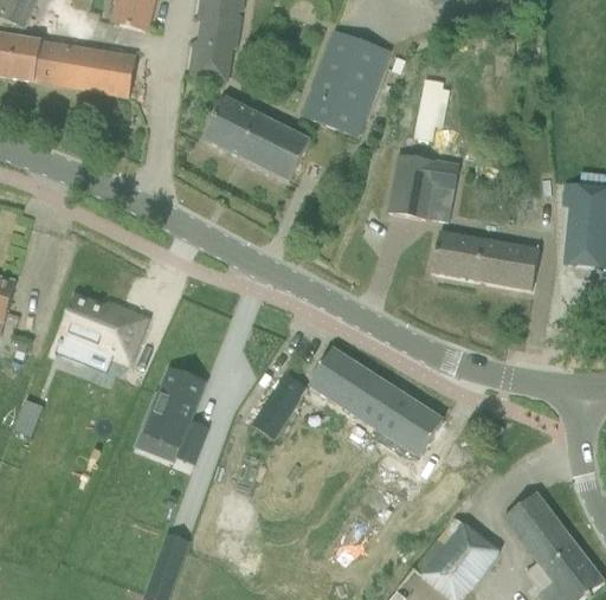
[(0,73),(129,96),(135,57),(42,42),(21,38),(24,25),(25,27),(37,0),(1,0),(0,2),(0,73)]
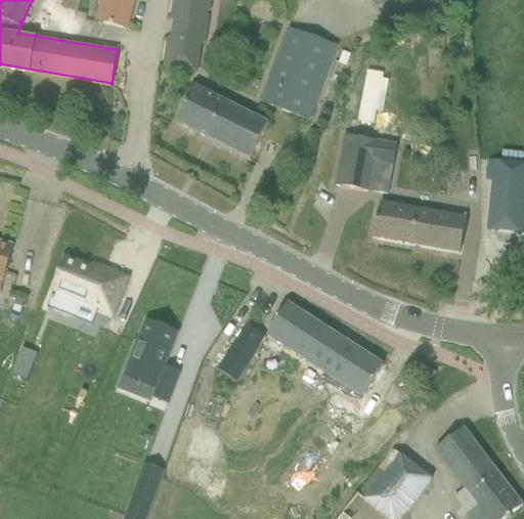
[(106,0),(102,20),(124,26),(130,0),(106,0)]
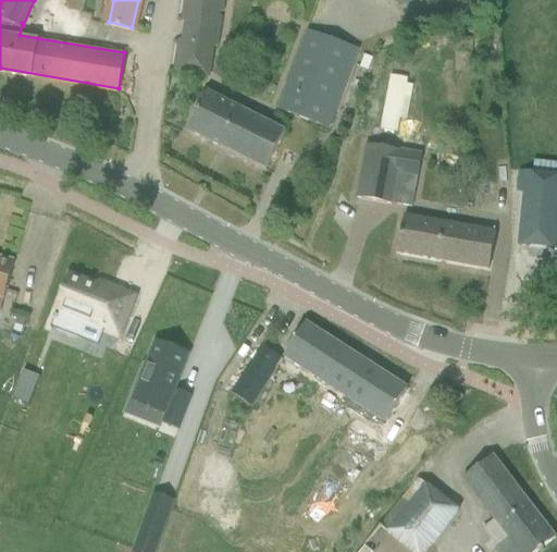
[(172,69),(210,74),(214,43),(218,43),(224,0),(182,0),(180,20),(183,21),(181,36),(177,35),(172,69)]
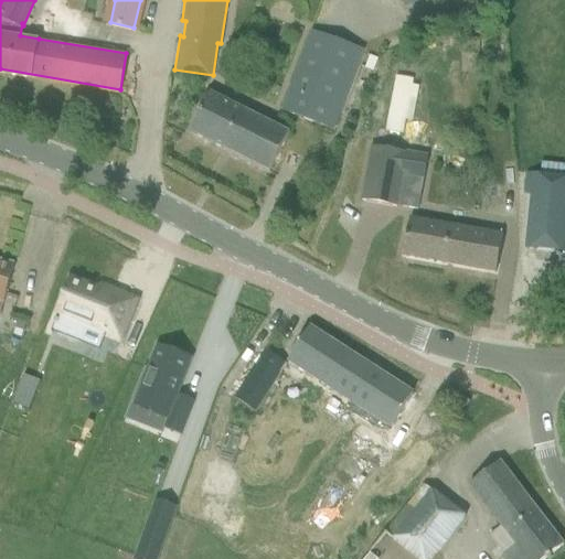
[(310,28),(281,107),(333,126),(362,47),(310,28)]
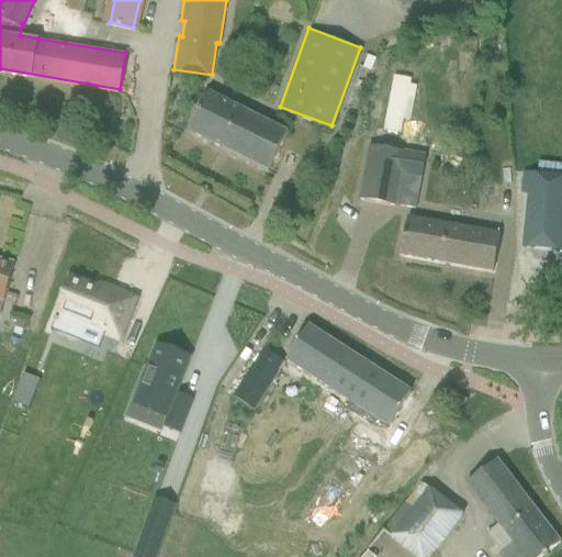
[(401,127),(411,75),(394,71),(384,125),(401,127)]
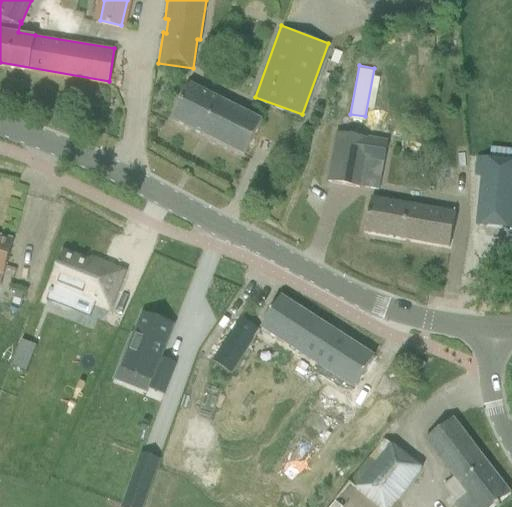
[(371,98),(386,100),(388,85),(395,86),(397,73),(375,70),(371,98)]
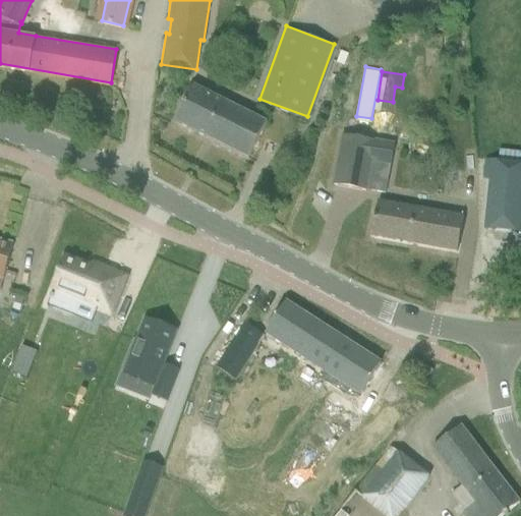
[(192,82),(183,100),(175,118),(248,156),(267,120),(192,82)]
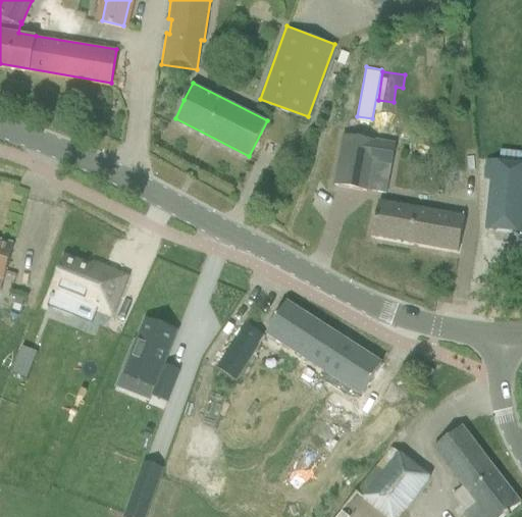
[(378,105),(374,116),(402,126),(406,115),(378,105)]
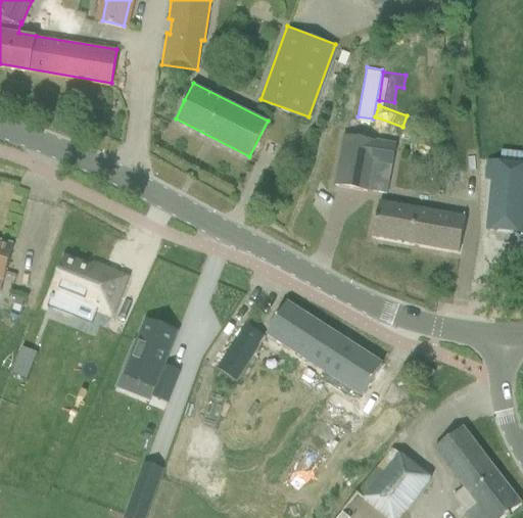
[(343,132),(334,182),(367,188),(372,157),(392,161),(395,141),(343,132)]
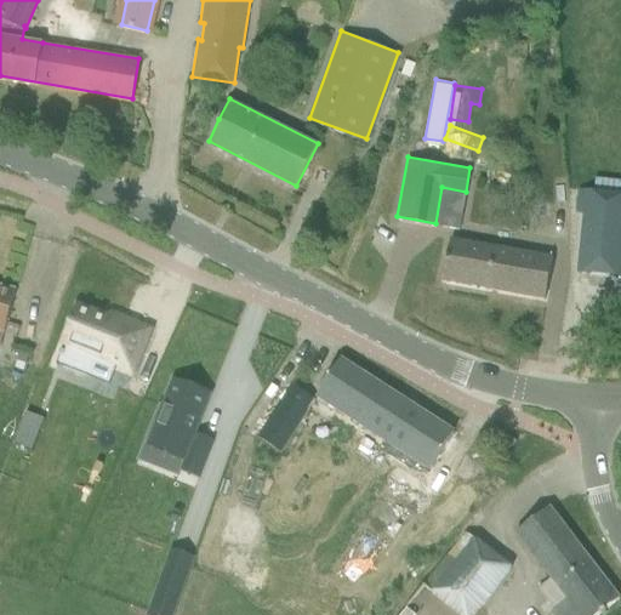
[(585,220),(577,268),(620,274),(620,191),(582,186),(577,218),(585,220)]
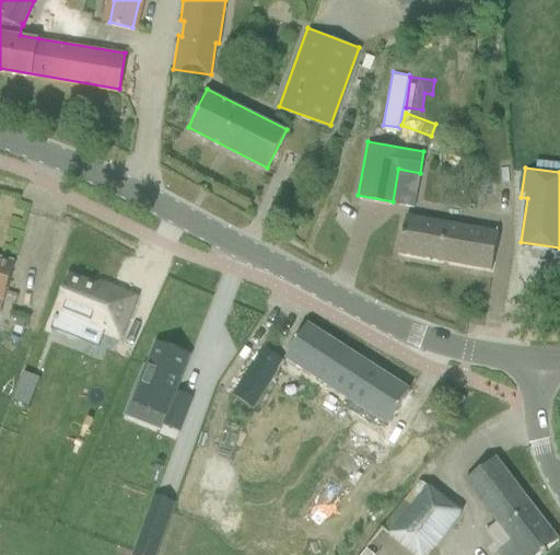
[(404,219),(398,250),(491,267),(494,245),(498,229),(405,212),(404,219)]
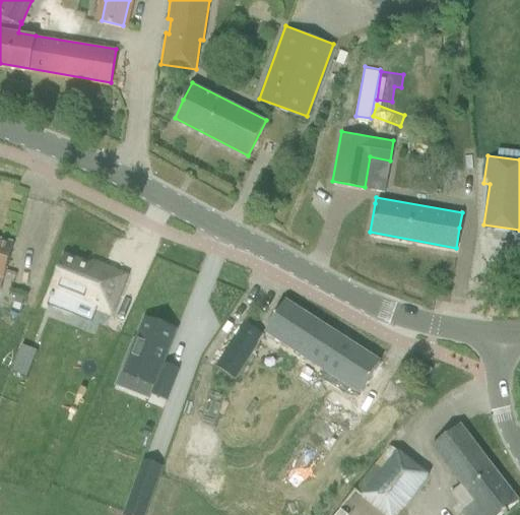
[(0,235),(0,274),(2,275),(8,259),(13,239),(0,235)]
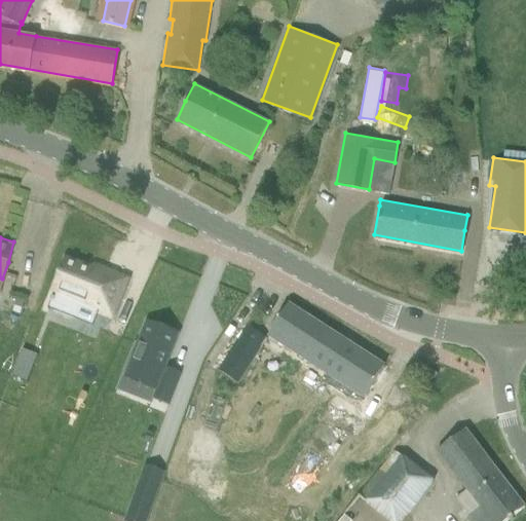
[(53,284),(46,300),(47,301),(48,299),(73,310),(78,299),(110,313),(127,274),(94,259),(92,263),(66,251),(51,283),(53,284)]
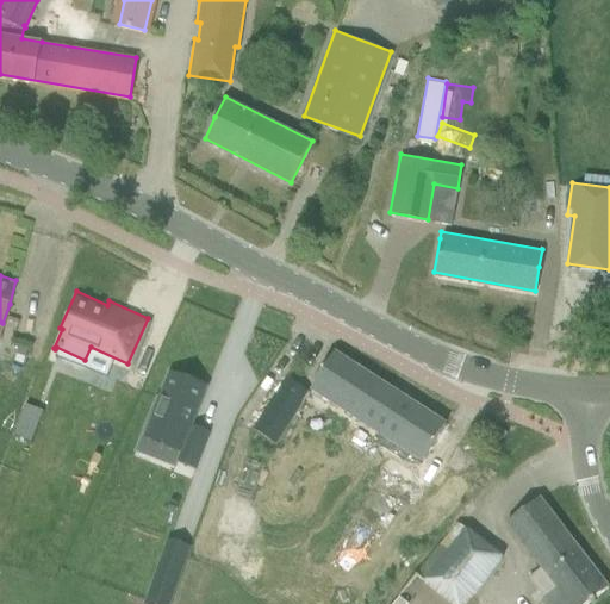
[(311,386),(303,399),(342,424),(349,415),(392,442),(386,452),(396,459),(414,471),(431,442),(444,423),(386,385),(334,350),(321,371),(311,385),(311,386)]
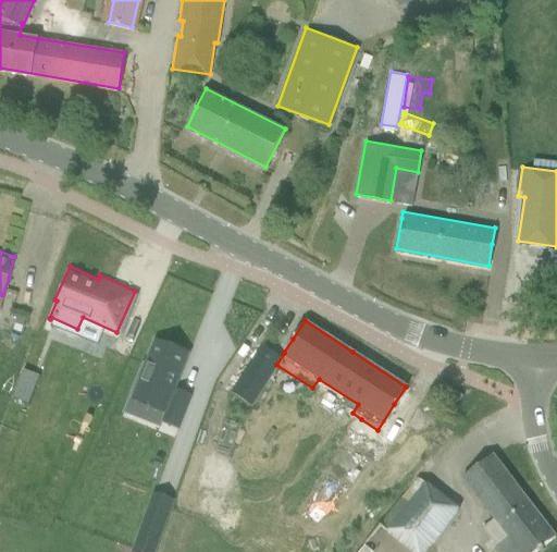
[(145,362),(131,397),(163,411),(160,418),(162,419),(178,425),(192,392),(175,387),(170,384),(174,373),(180,376),(189,351),(155,336),(145,360),(143,359),(141,360),(145,362)]
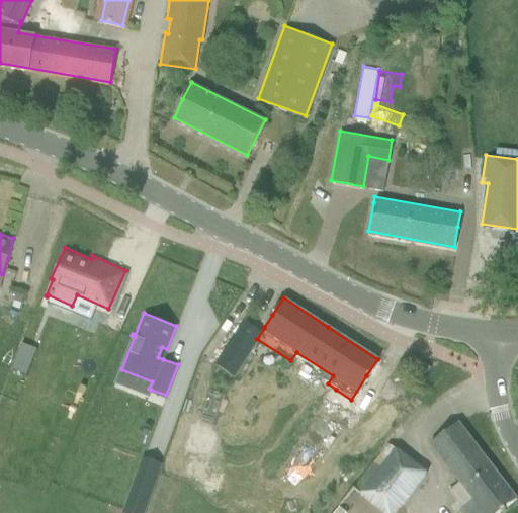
[(243,319),(214,362),(216,362),(233,373),(234,374),(262,331),(243,319)]
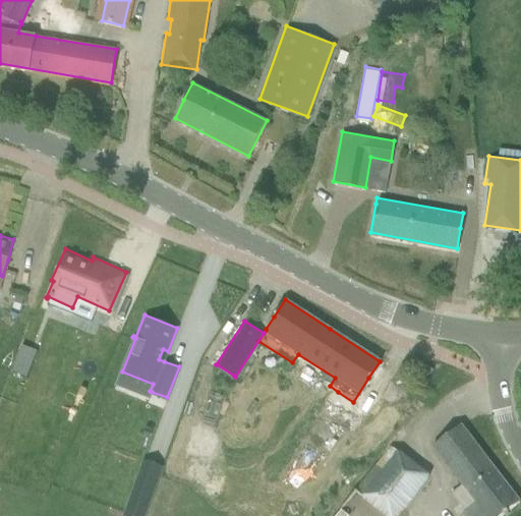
[(25,375),(31,361),(16,356),(11,369),(25,375)]
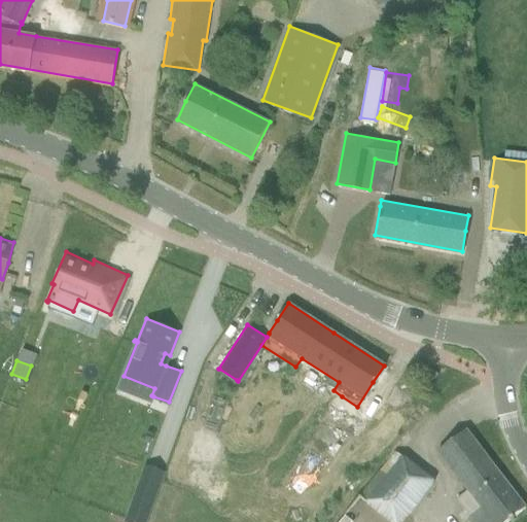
[(502,521),(525,505),(465,428),(437,450),(480,506),(467,516),(471,521),(502,521)]
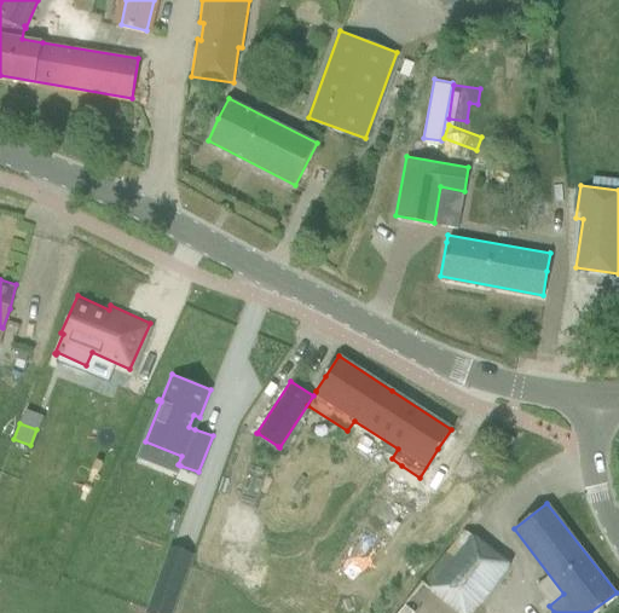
[(464,527),(421,582),(461,612),(468,612),(482,596),(509,564),(464,527)]
